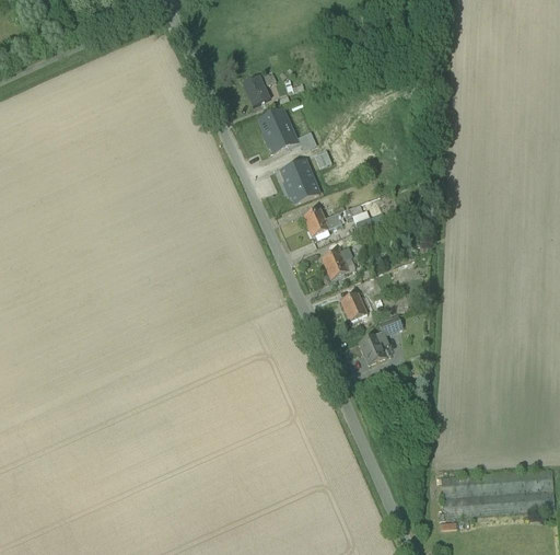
[(268,72),(260,77),(264,85),(272,81),(268,72)]
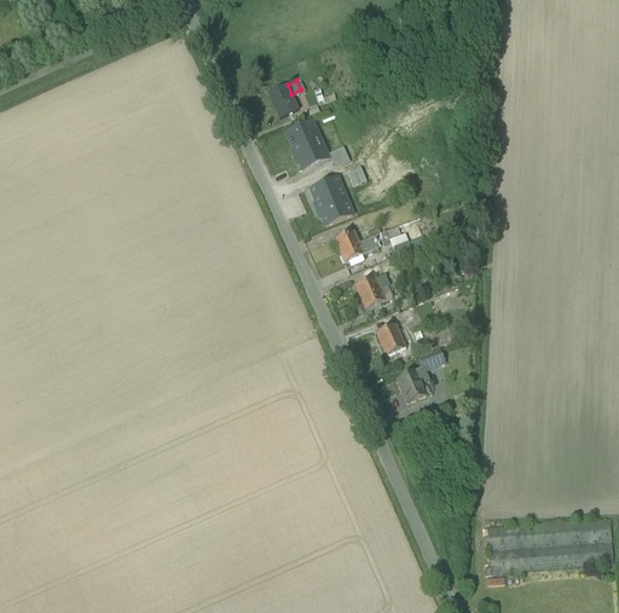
[(287,82),(268,91),(279,116),(299,108),(291,94),(288,85),(287,82)]
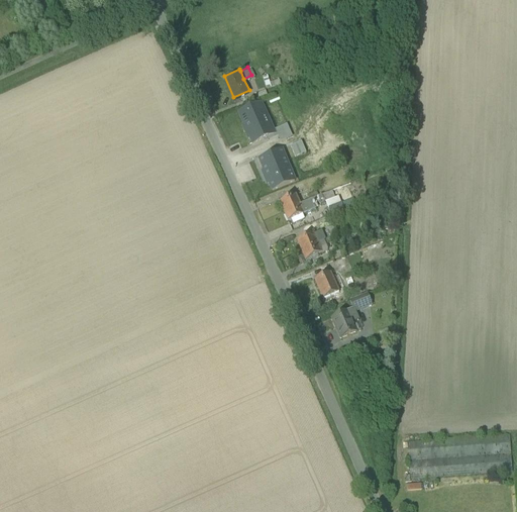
[(266,87),(255,91),(257,97),(268,93),(266,87)]
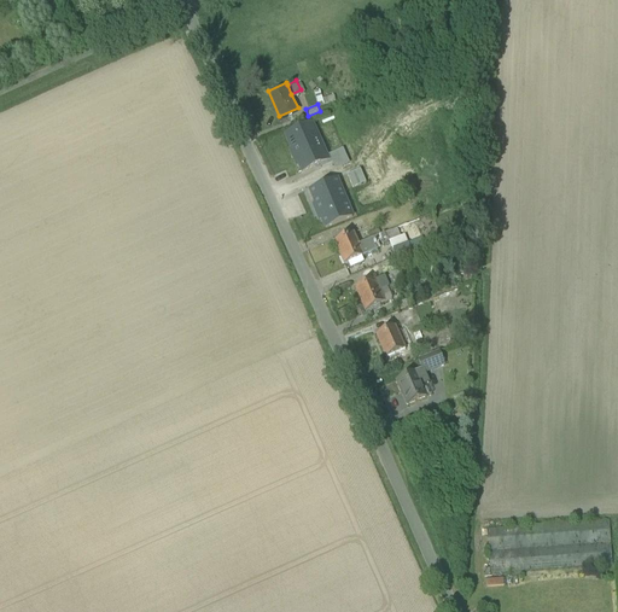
[(312,118),(286,130),(292,145),(290,146),(296,161),(298,159),(302,167),(328,156),(312,118)]
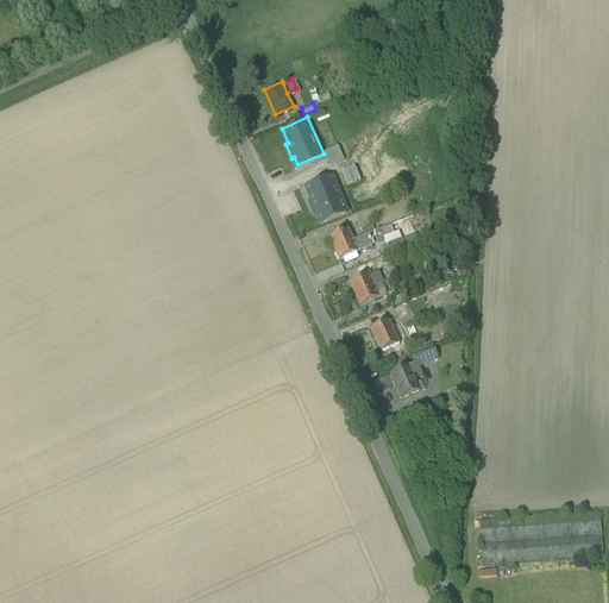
[(355,162),(341,167),(346,180),(359,175),(355,162)]
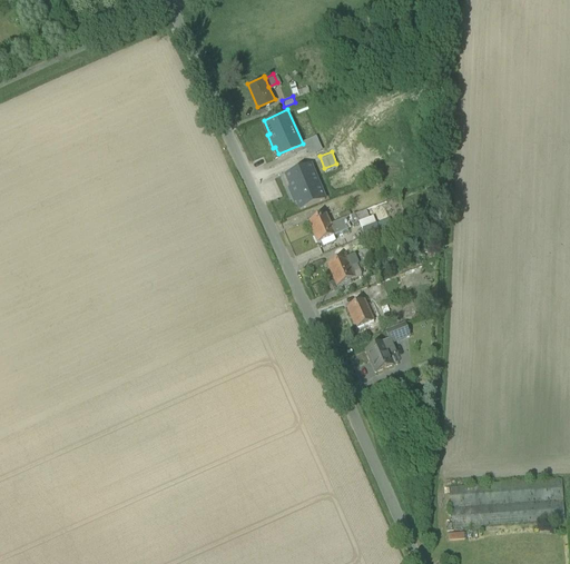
[(296,206),(325,195),(312,158),(282,169),(296,206)]
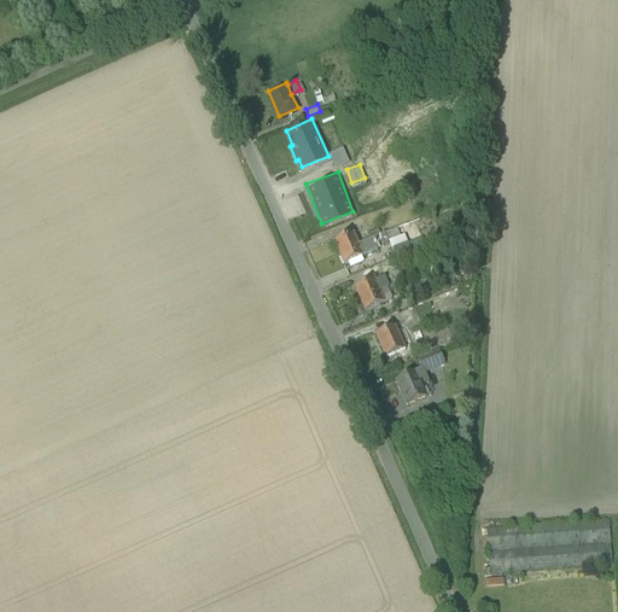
[(388,238),(386,234),(375,239),(377,240),(374,242),(377,246),(382,244),(386,255),(425,239),(424,235),(431,232),(425,217),(418,221),(417,217),(397,225),(401,232),(388,238)]
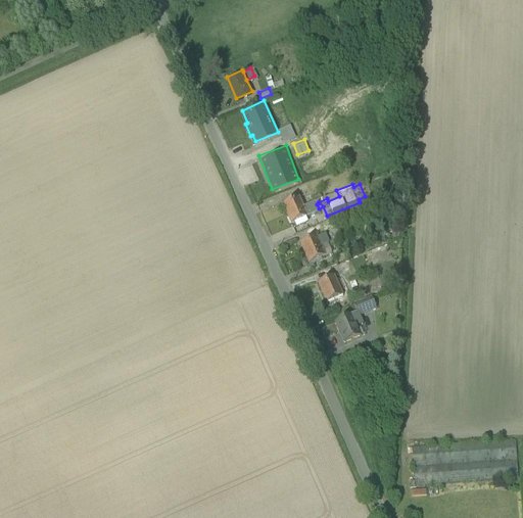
[(328,188),(311,194),(313,199),(325,194),(329,192),(328,188)]
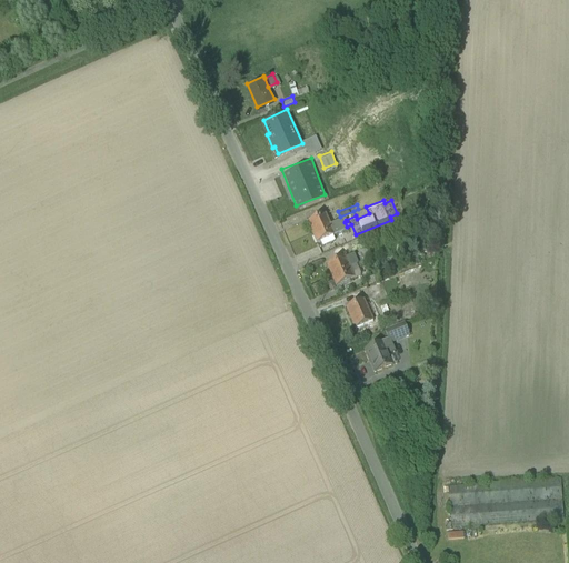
[(369,213),(366,207),(366,205),(358,209),(353,211),(356,215),(357,219),(369,213)]
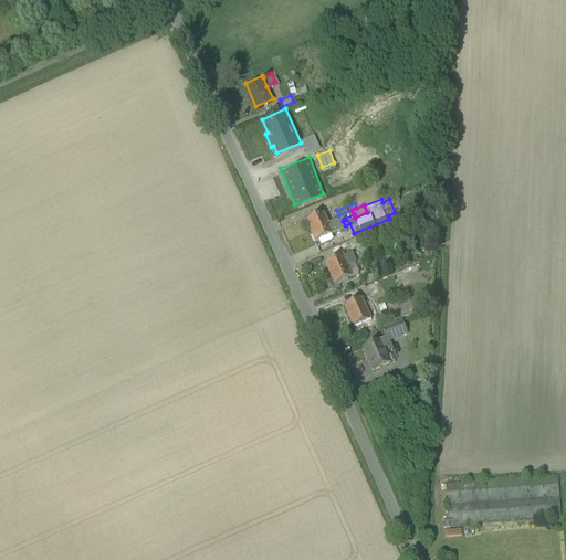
[(323,209),(306,217),(311,228),(328,220),(325,212),(328,211),(327,209),(324,210),(323,209)]
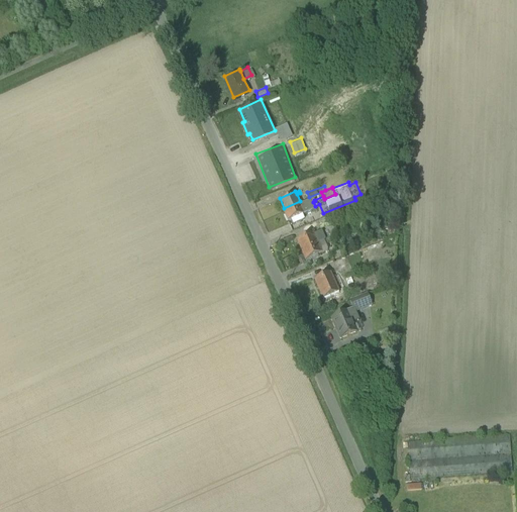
[(300,201),(284,208),(289,217),(291,216),(293,220),(304,216),(302,211),(304,211),(315,206),(313,202),(315,201),(314,200),(323,196),(321,192),(309,197),(300,201)]
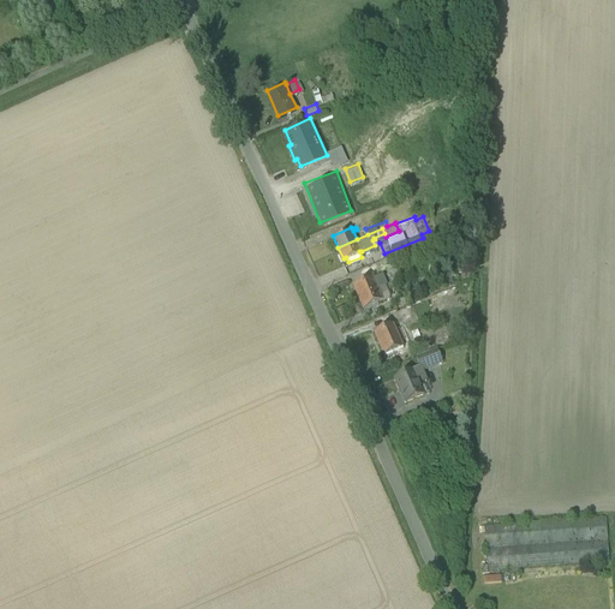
[(393,254),(380,258),(383,266),(395,261),(393,254)]
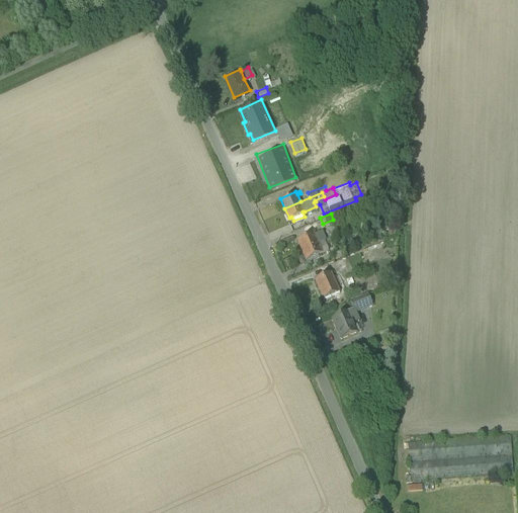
[(308,222),(305,217),(293,221),(296,226),(308,222)]
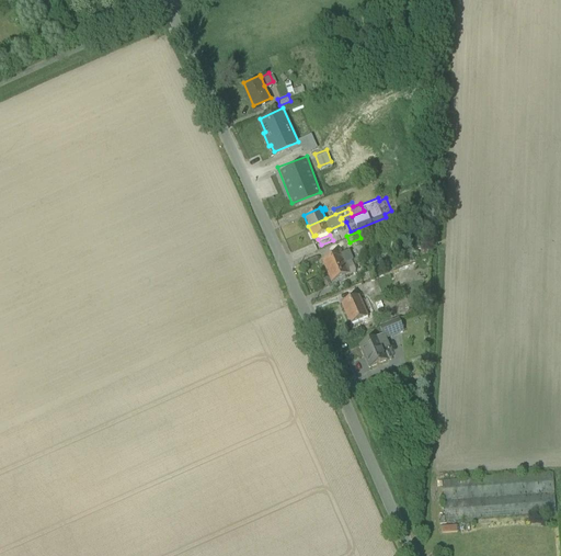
[(354,245),(358,254),(382,244),(379,235),(354,245)]
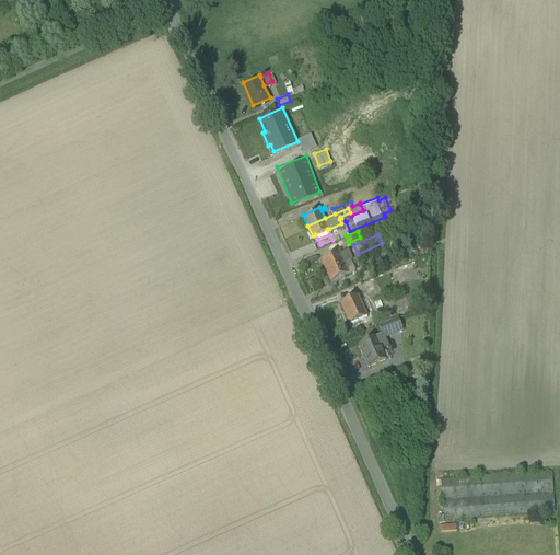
[(346,247),(342,250),(342,252),(340,253),(343,259),(350,257),(346,247)]
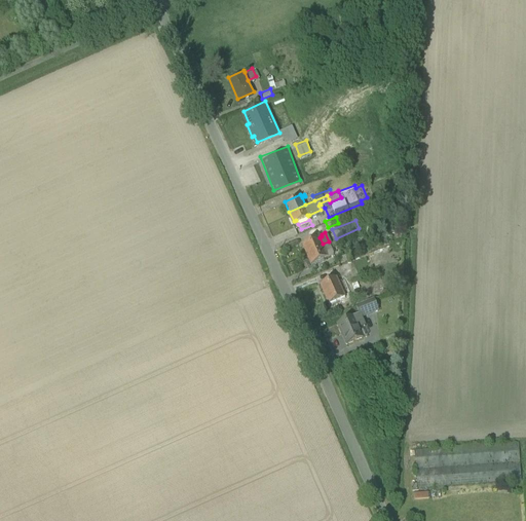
[(318,234),(302,242),(306,251),(323,244),(320,237),(322,236),(322,234),(318,235),(318,234)]
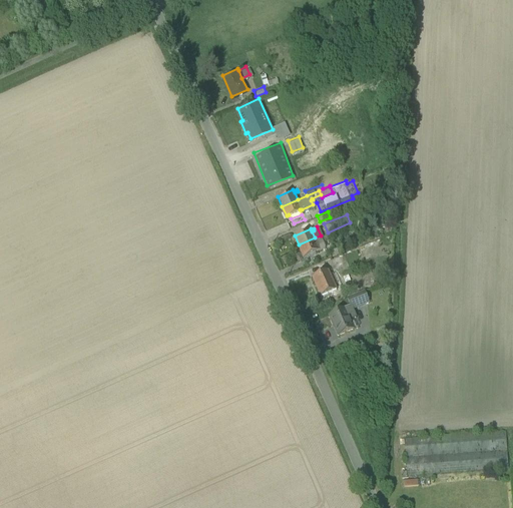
[(321,235),(315,237),(319,247),(325,244),(321,235)]
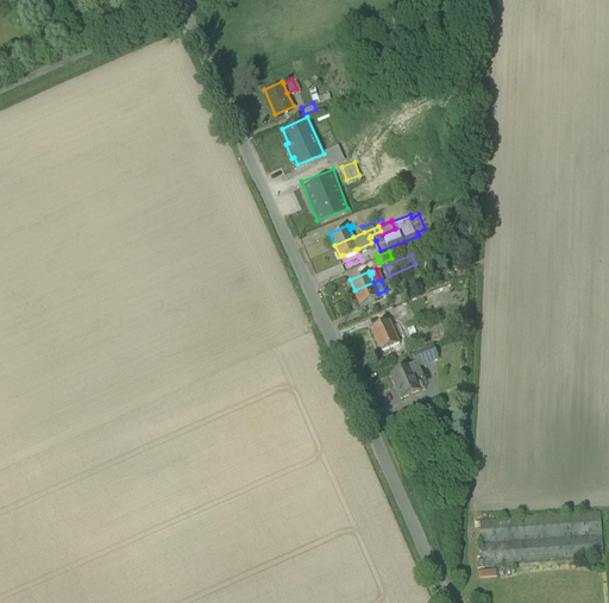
[(374,282),(355,290),(360,302),(378,294),(374,282)]
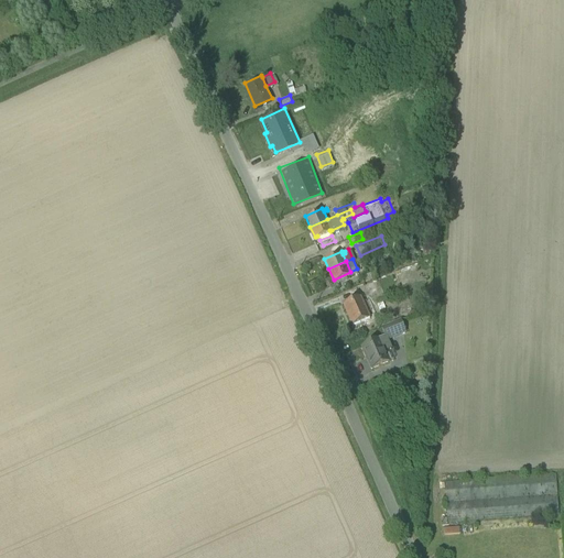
[(376,276),(365,281),(369,292),(380,287),(376,276)]
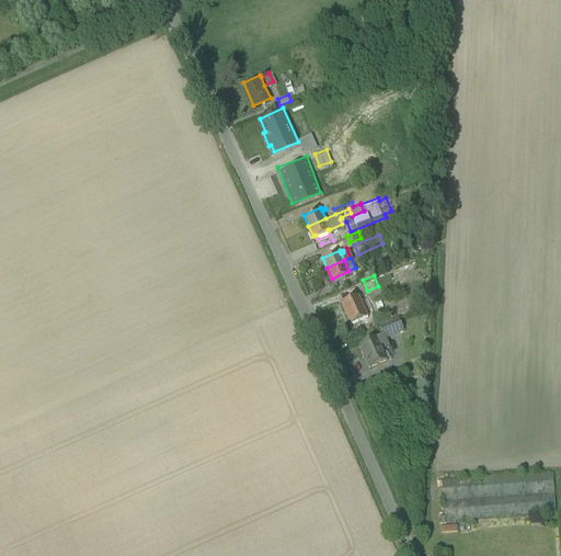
[(358,292),(341,299),(351,320),(368,313),(358,292)]
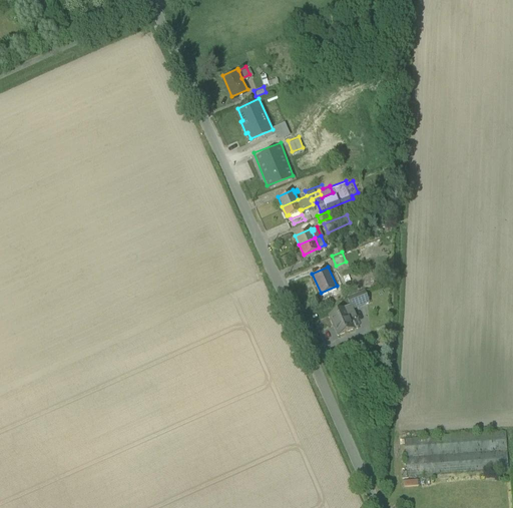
[(364,288),(347,295),(351,303),(352,306),(369,300),(364,288)]
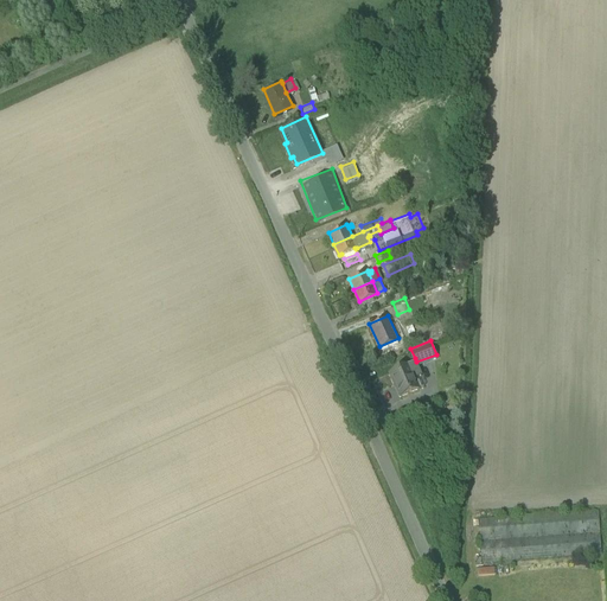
[(415,358),(390,370),(400,392),(419,384),(414,375),(421,371),(416,362),(415,358)]
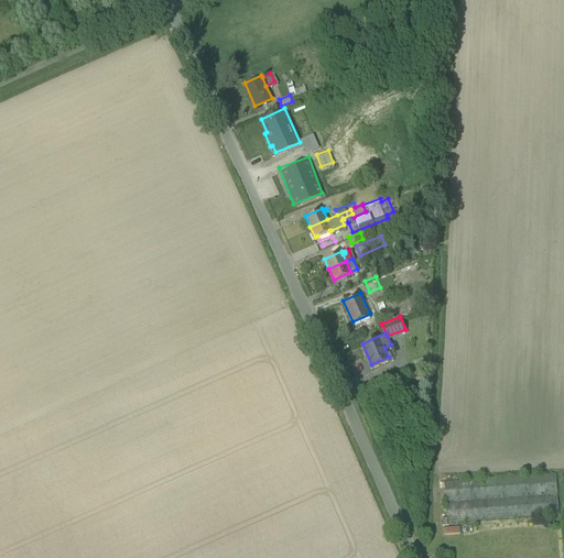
[(556,469),(445,478),(447,518),(559,511),(556,469)]
